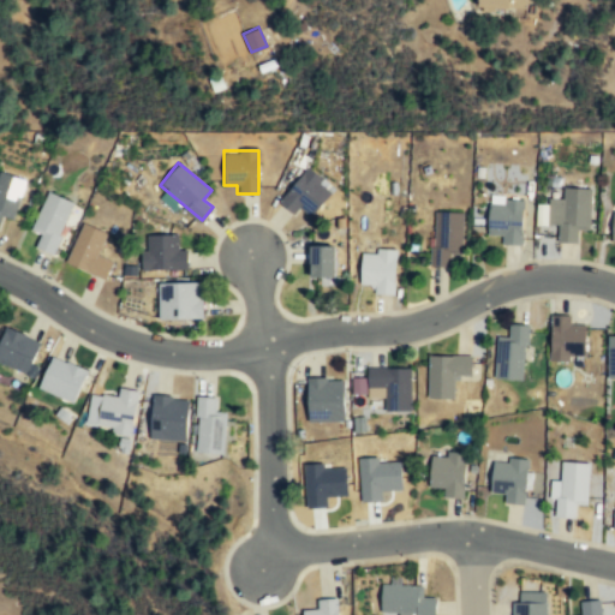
[(308,220),(333,190),(305,167),(281,198),(308,220)]
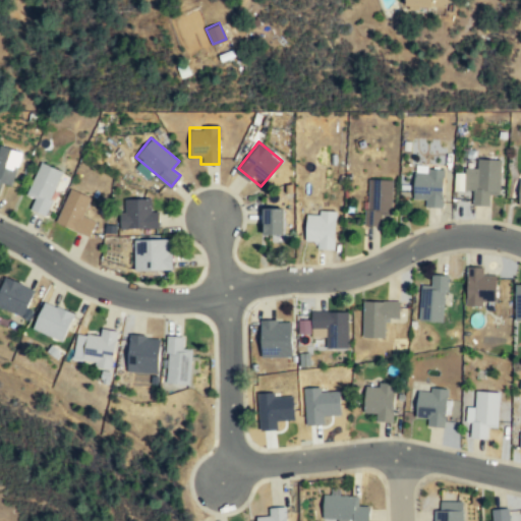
[(20,152),(0,146),(0,188),(1,183),(11,185),(20,152)]
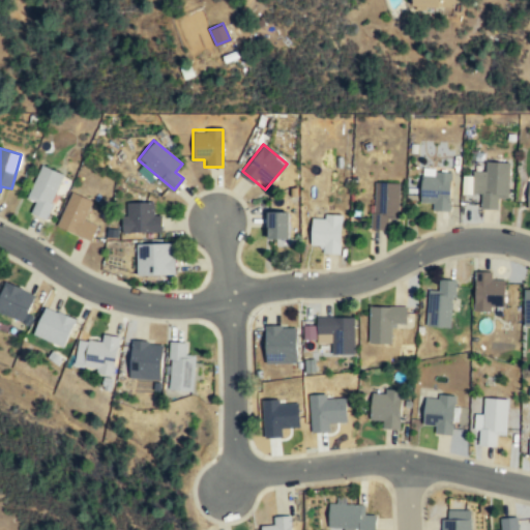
[(471,194),(480,194),(479,209),(497,209),(497,197),(508,198),(508,162),(483,162),(483,171),(472,171),(471,194)]
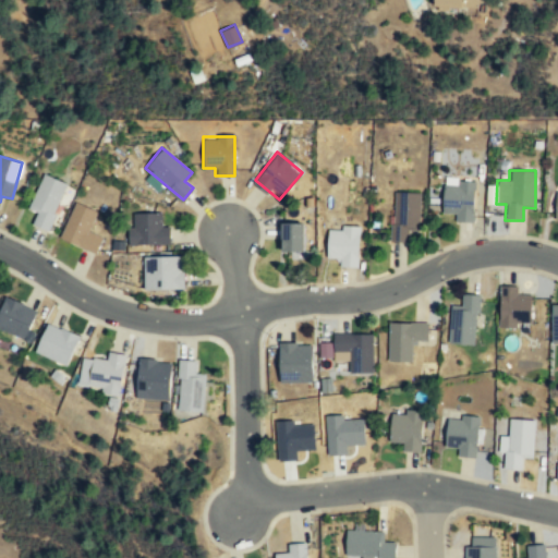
[(28,208),(37,213),(32,225),(46,230),(67,183),(44,173),(28,208)]
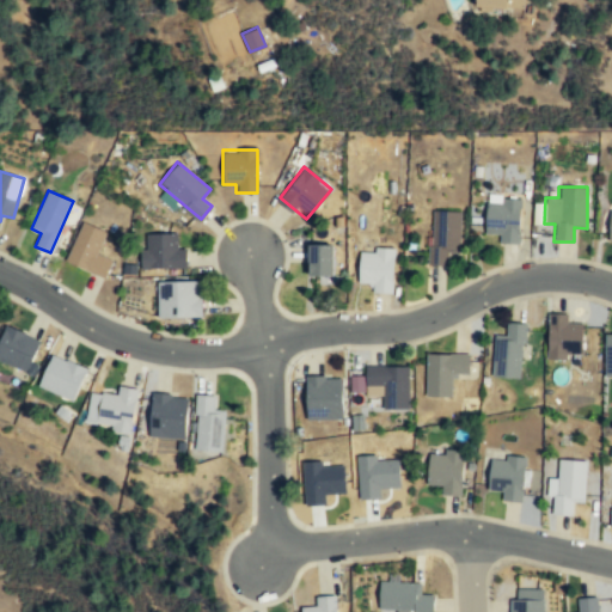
[(485,233),(499,234),(497,244),(519,245),(520,197),(485,196),(485,233)]
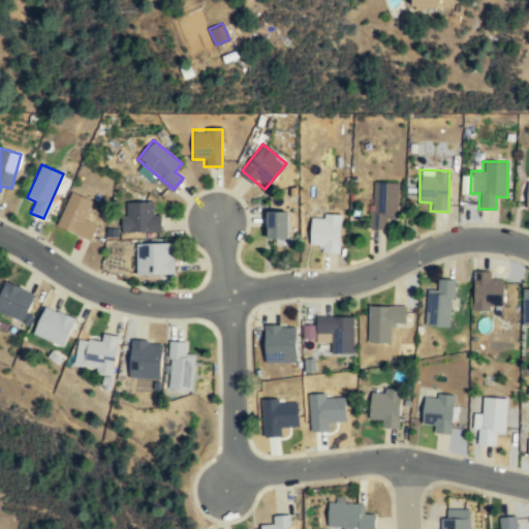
[(397,181),(371,181),(371,228),(386,228),(386,218),(397,218),(397,181)]
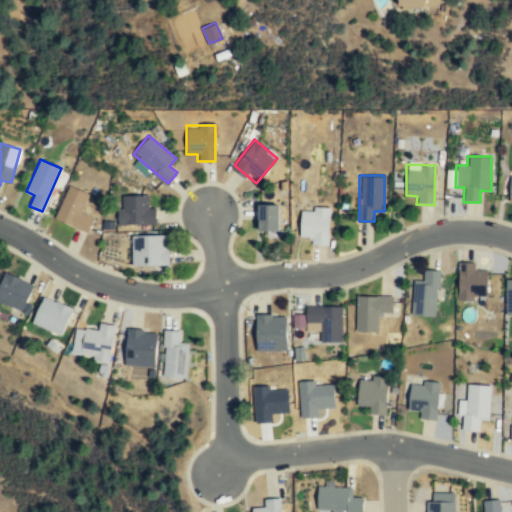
[(88,194),(68,185),(54,218),(88,232),(94,217),(81,211),(88,194)]
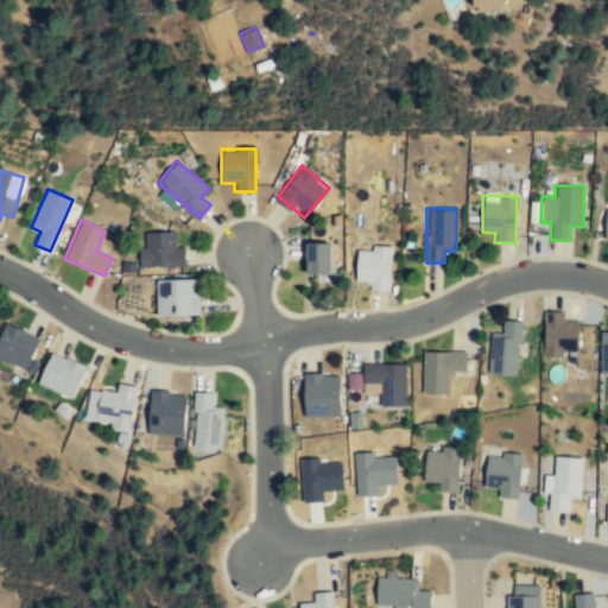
[(184,246),(175,246),(175,232),(141,232),(141,266),(184,266),(184,246)]
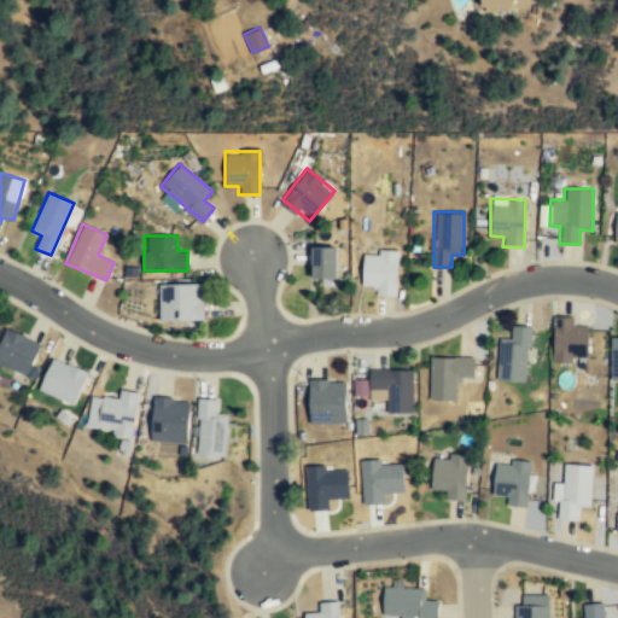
[(310,278),(337,278),(337,245),(310,245),(310,278)]
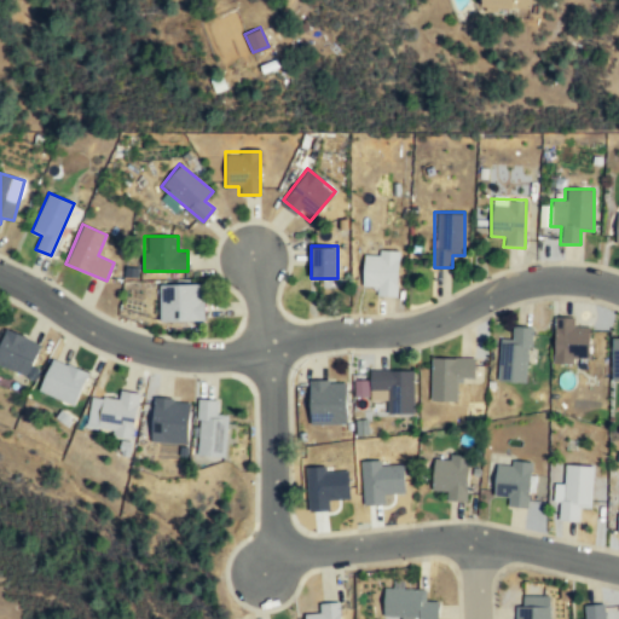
[(397,294),(397,249),(363,249),(363,287),(374,287),(374,294),(397,294)]
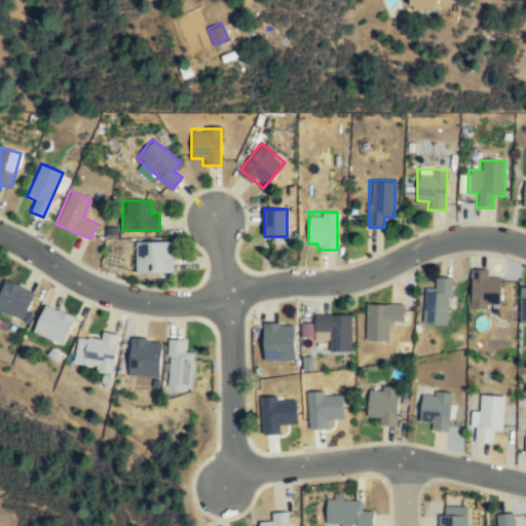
[(135,241),(135,273),(172,273),(172,241),(135,241)]
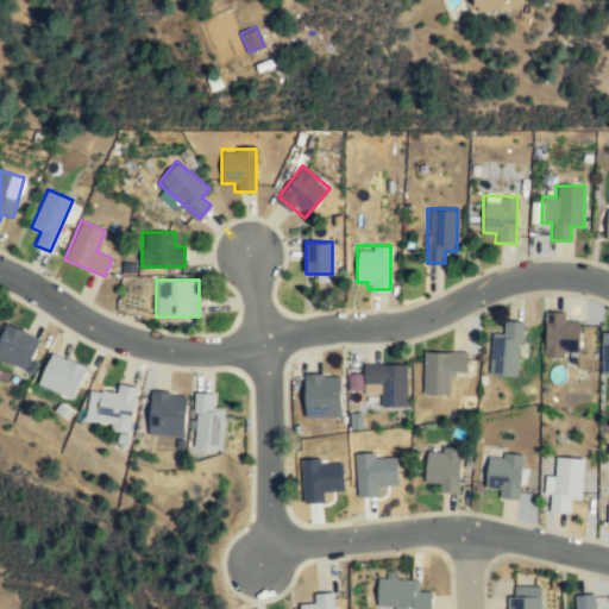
[(544,355),(579,355),(579,322),(564,322),(564,313),(544,313),(544,355)]
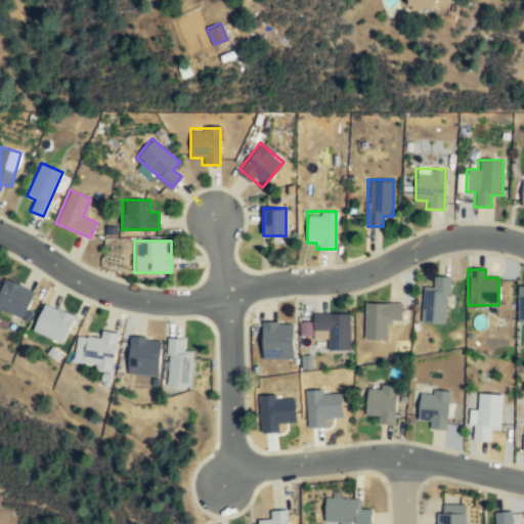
[(432,288),(423,287),(421,322),(446,323),(448,276),(432,276),(432,288)]
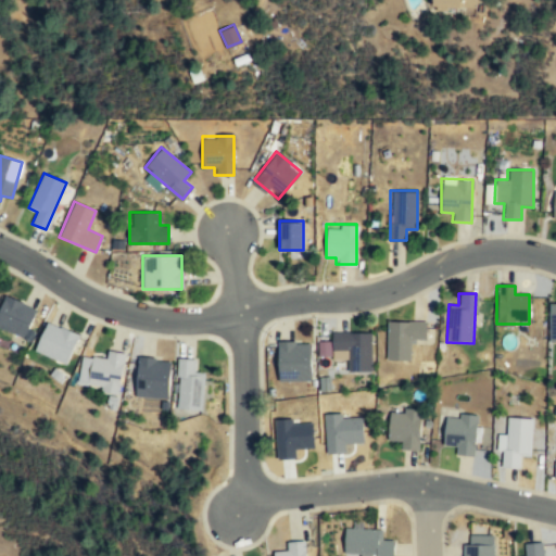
[(0,310),(0,328),(25,338),(36,308),(5,297),(0,310)]
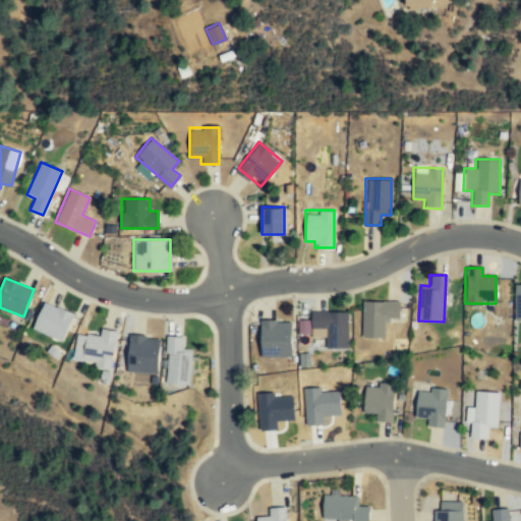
[(61,342),(74,315),(45,301),(32,328),(61,342)]
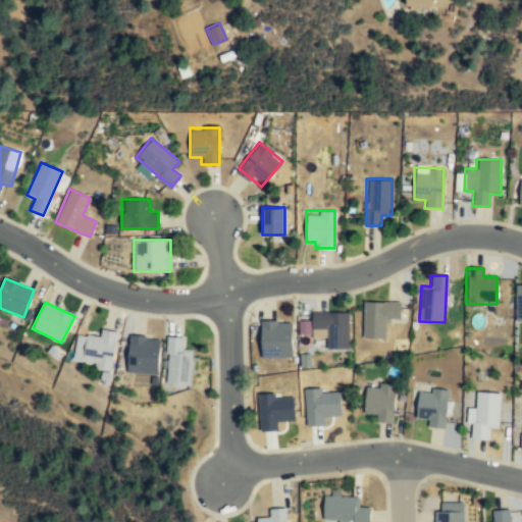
[(363,302),(362,338),(384,338),(384,318),(400,319),(400,302),(363,302)]
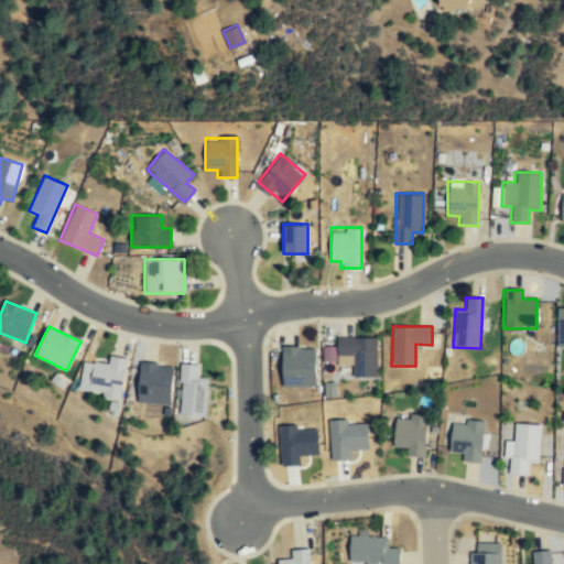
[(336,337),(336,365),(353,365),(353,378),(376,378),(376,337),(336,337)]
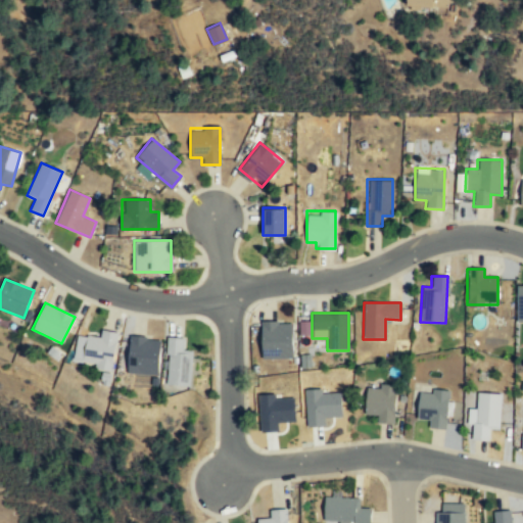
[(312,321),(299,321),(299,334),(312,334),(312,321)]
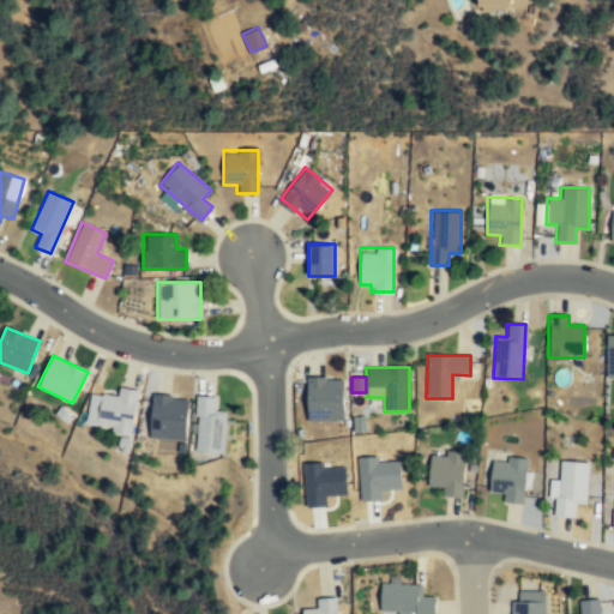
[(307,378),(307,420),(342,420),(342,378),(307,378)]
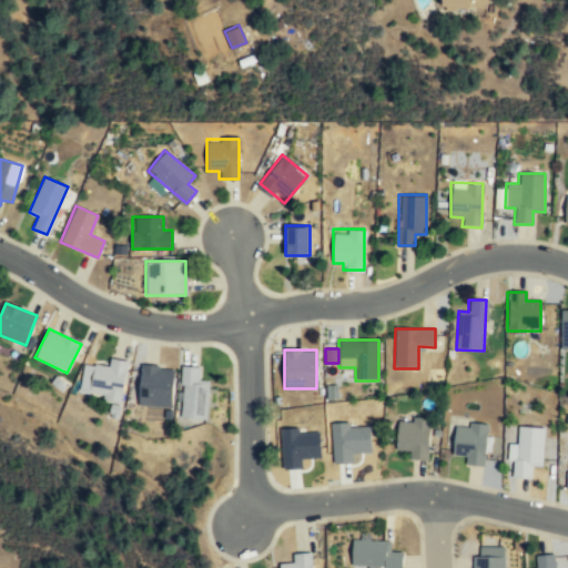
[(127,361),(109,357),(108,367),(85,364),(81,394),(122,399),(127,361)]
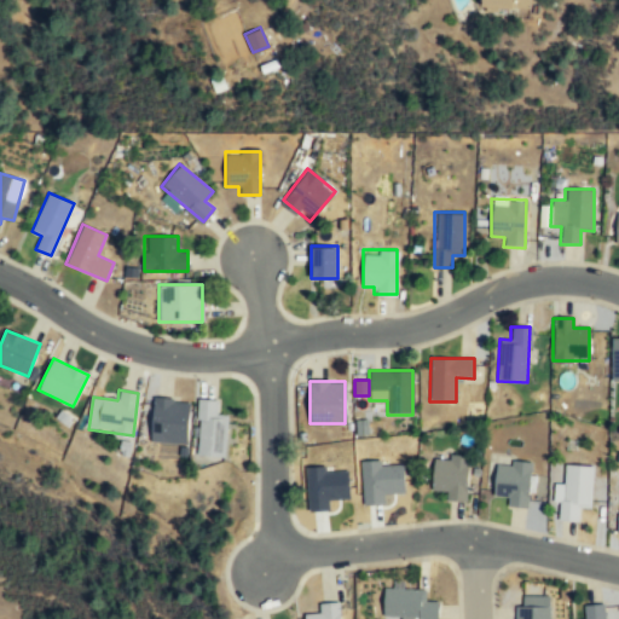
[(149,440),(185,444),(190,401),(154,397),(149,440)]
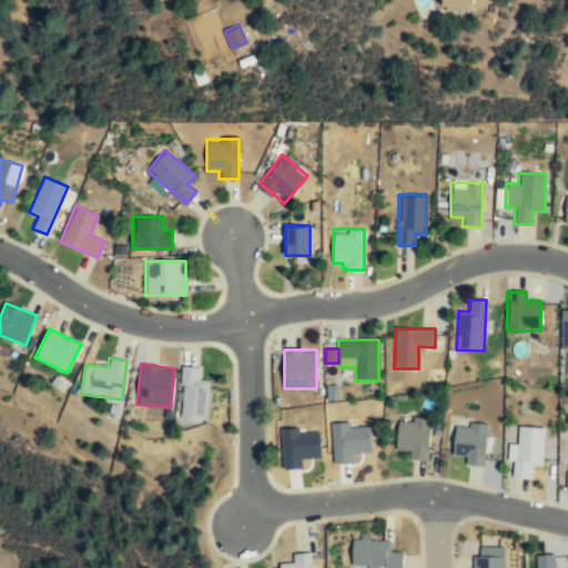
[(208,381),(199,379),(200,367),(182,366),(179,417),(205,418),(208,381)]
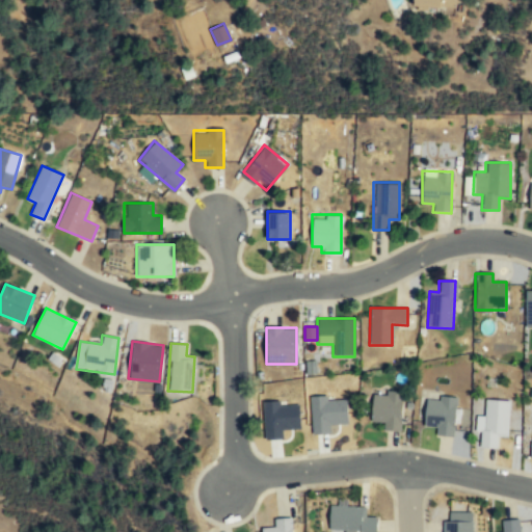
[(333,343),(318,344),(319,354),(334,354),(333,343)]
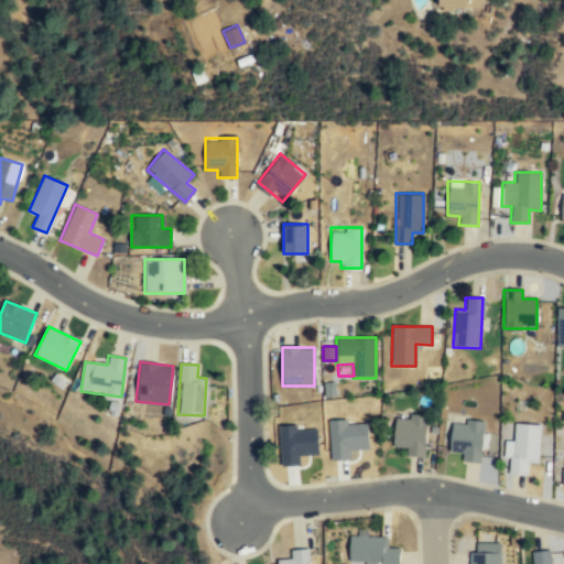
[(426,416),(394,414),(393,447),(405,447),(404,456),(424,457),(426,416)]
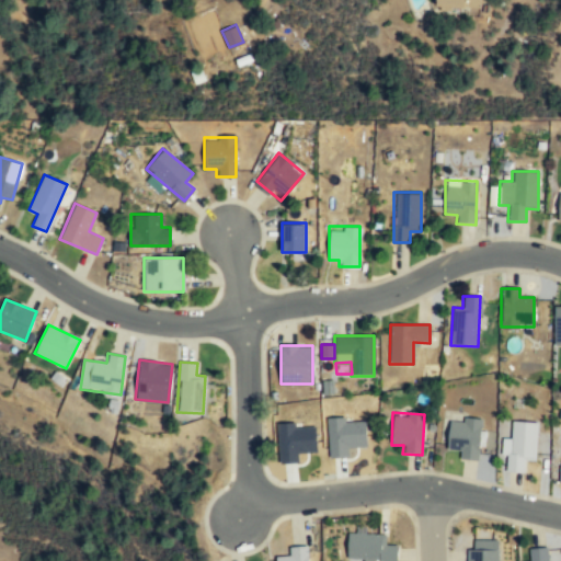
[(368,445),(367,420),(346,421),(346,415),(329,416),(331,457),(350,457),(350,446),(368,445)]
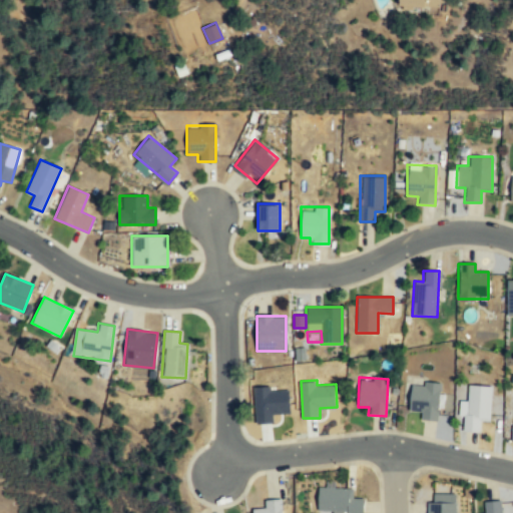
[(411,382),(408,411),(420,412),(419,419),(436,421),(440,385),(411,382)]
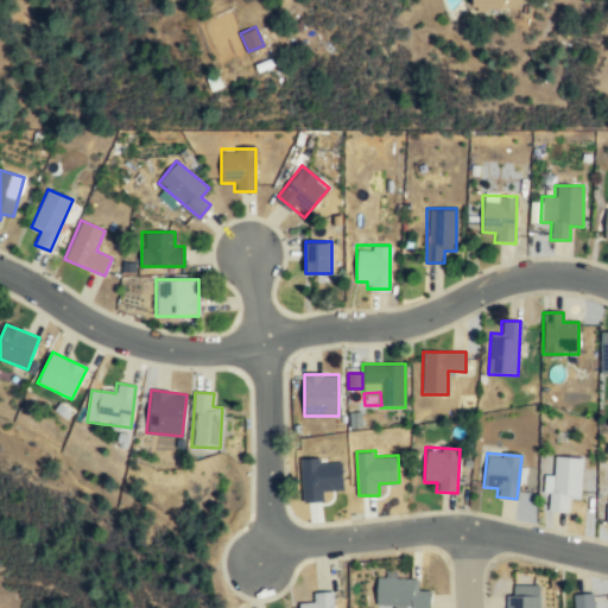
[(580,499),(581,457),(553,456),(553,476),(544,475),(543,511),(567,512),(568,499),(580,499)]
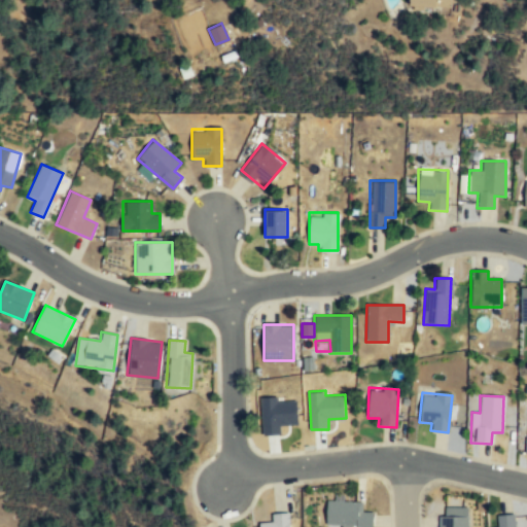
[(264,434),(282,433),(282,424),(300,424),(299,400),(279,400),(279,396),(262,397),(264,434)]
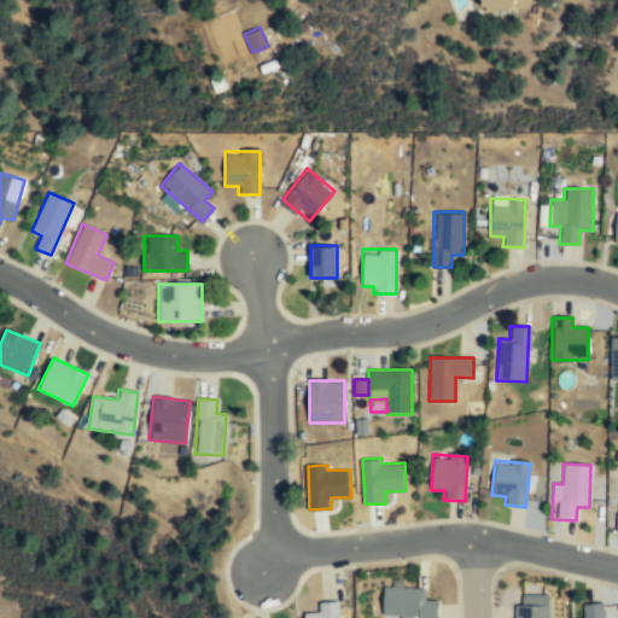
[(437,617),(437,600),(425,600),(425,586),(383,587),(383,617),(437,617)]
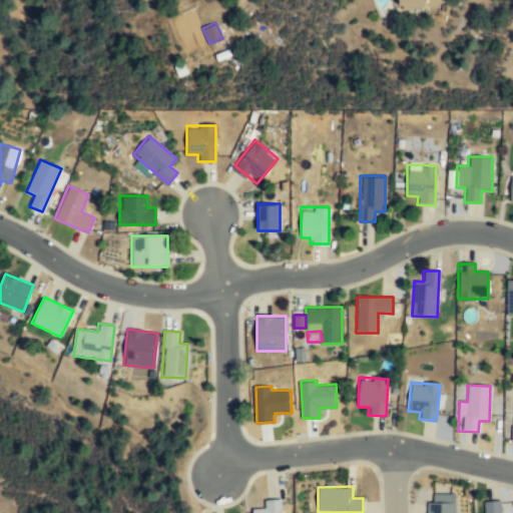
[(455,512),(455,492),(433,492),(433,502),(425,502),(425,512),(455,512)]
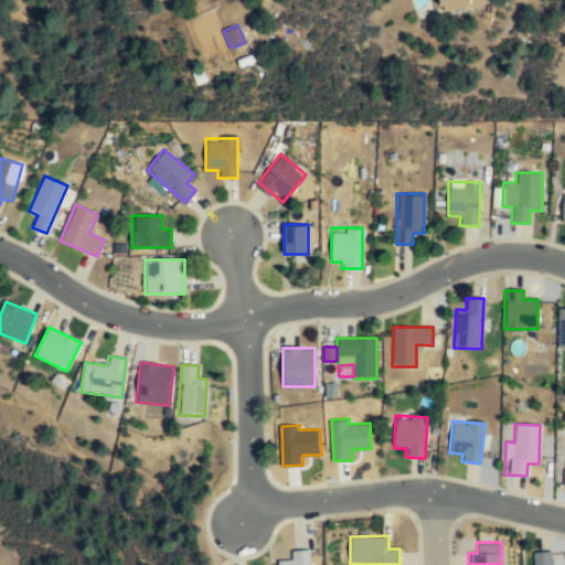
[(278,564),(310,564),(310,548),(289,550),(289,560),(278,561),(278,564)]
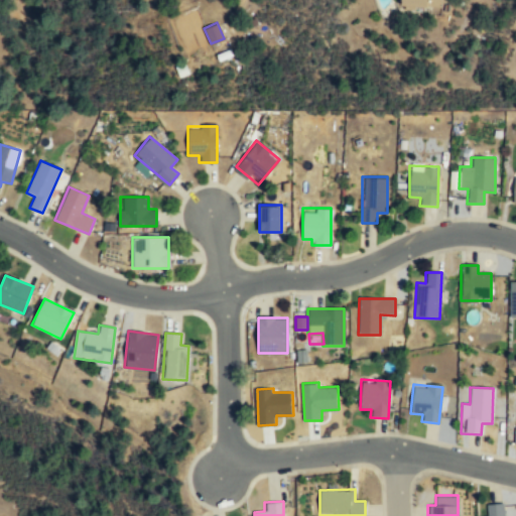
[(478,515),(503,515),(502,502),(486,503),(487,514),(478,515)]
